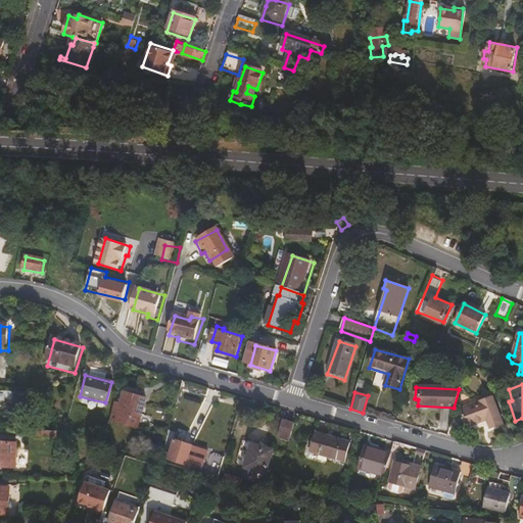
[(146,402),(124,395),(120,408),(113,407),(109,424),(138,431),(146,402)]
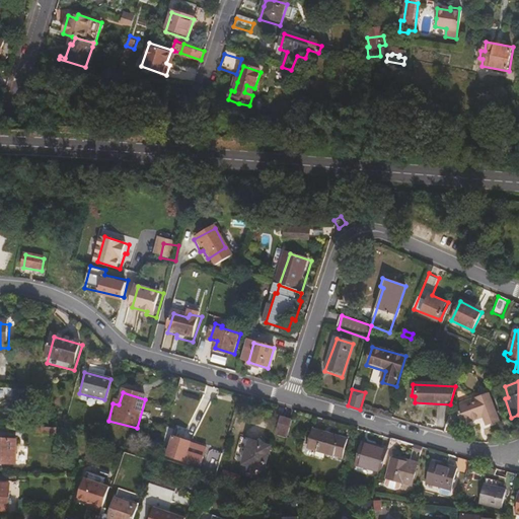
[(487,393),(455,404),(462,423),(482,417),(485,425),(496,421),(487,393)]
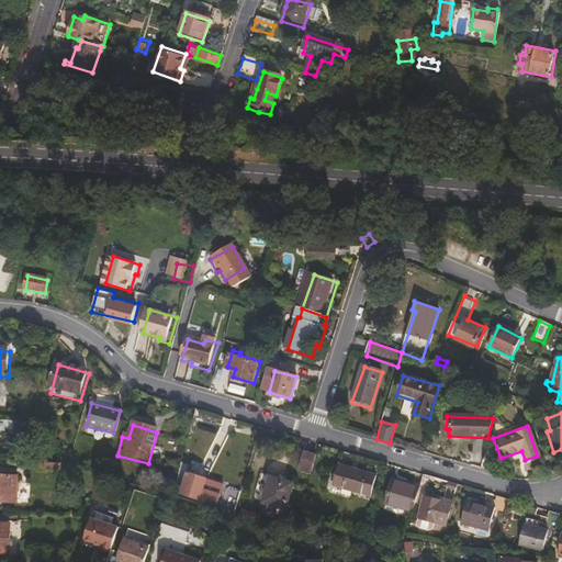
[(299,470),(311,474),(316,458),(303,454),(299,470)]
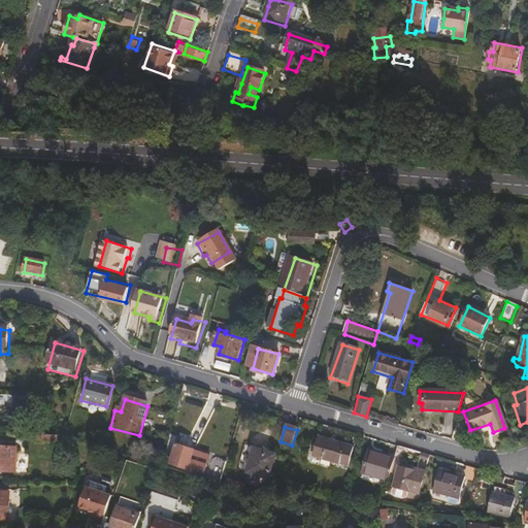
[(317,437),(310,456),(345,467),(352,448),(317,437)]
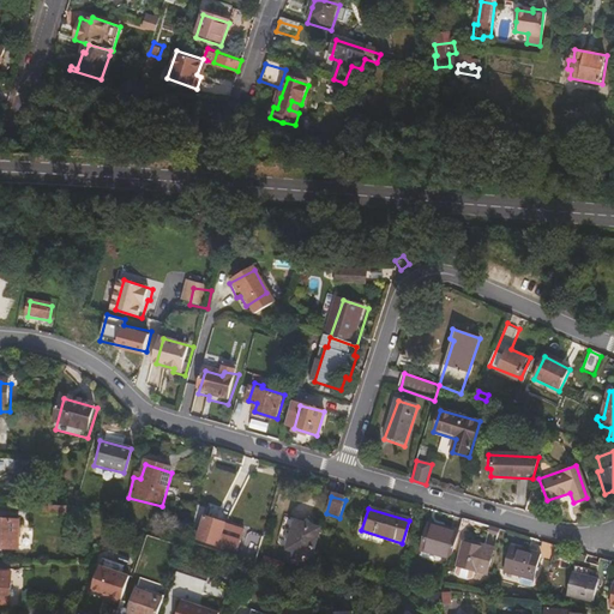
[(215,531),(217,524),(218,517),(198,512),(191,536),(229,547),(233,537),(215,531)]
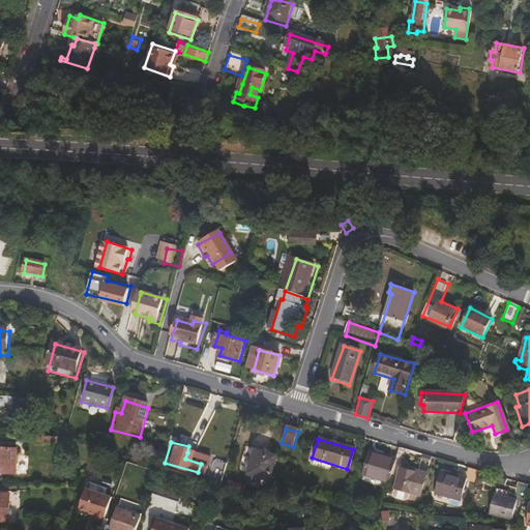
[(246,471),(245,475),(258,479),(260,475),(268,477),(275,453),(253,447),(245,471),(246,471)]
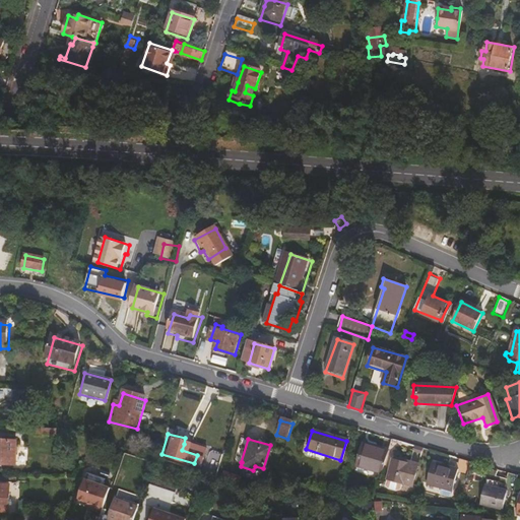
[(17,441),(0,440),(0,463),(16,464),(17,441)]
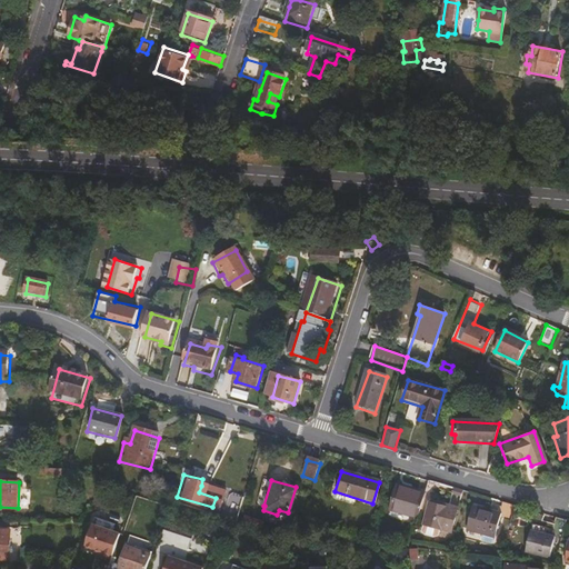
[(218,490),(201,486),(199,492),(216,498),(218,490)]
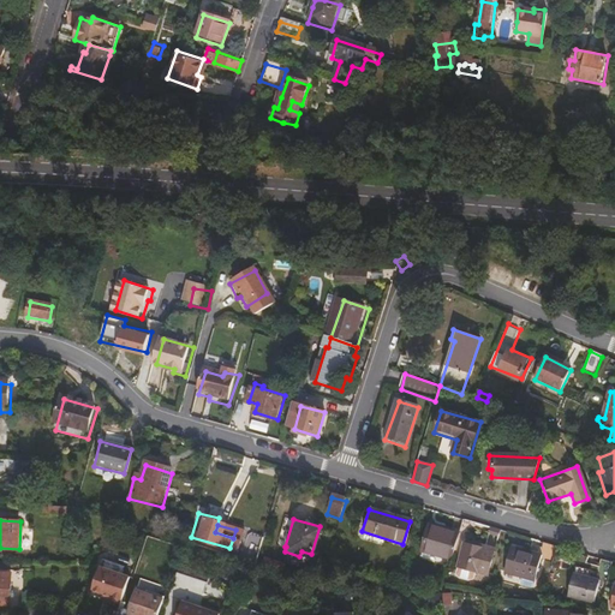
[(419,553),(451,561),(459,532),(448,530),(447,532),(428,526),(419,553)]
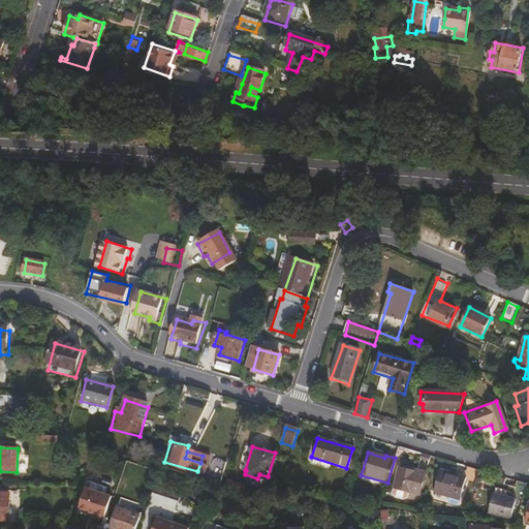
[(430,457),(422,455),(421,460),(429,463),(430,457)]
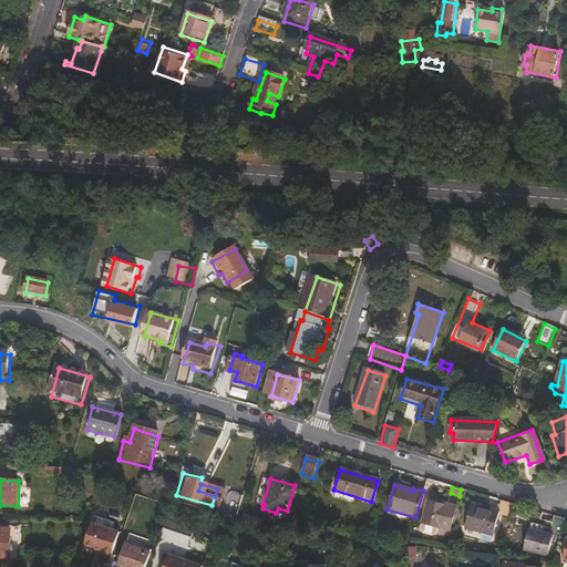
[(143,496),(135,493),(132,502),(141,505),(143,496)]
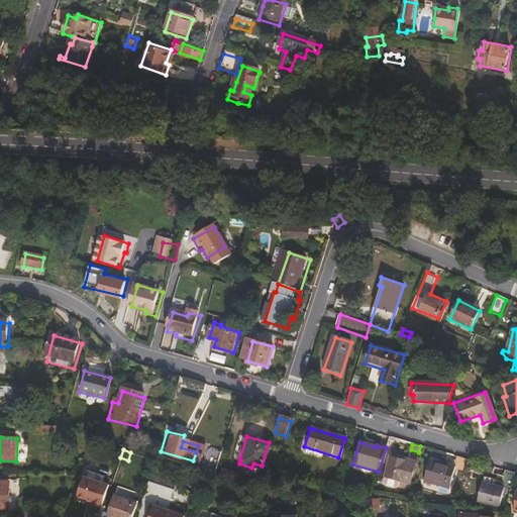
[(411,462),(389,456),(382,484),(384,485),(391,488),(396,487),(398,482),(408,485),(414,462),(411,461),(411,462)]
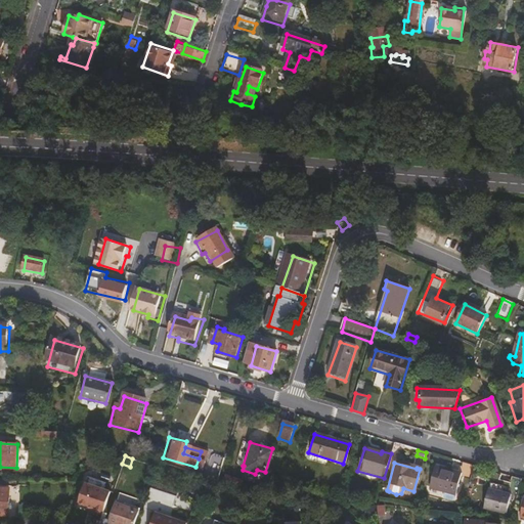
[(474,467),(463,464),(460,474),(435,467),(430,488),(444,492),(455,495),(461,478),(470,481),(474,467)]
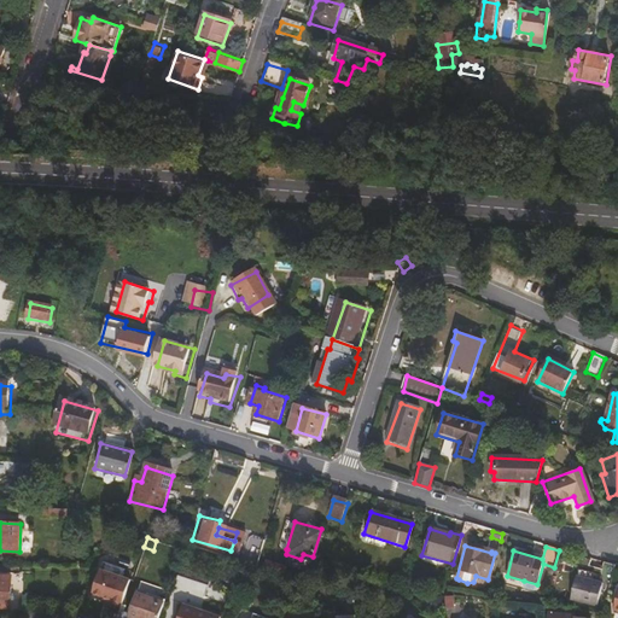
[(264,558),(262,566),(280,572),(283,564),(264,558)]
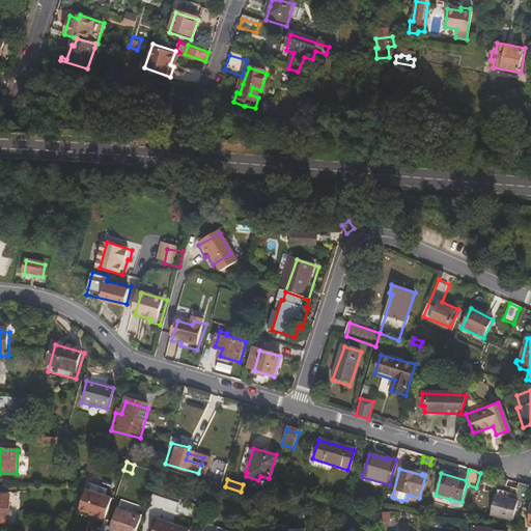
[(529,487),(519,484),(514,499),(525,502),(529,487)]
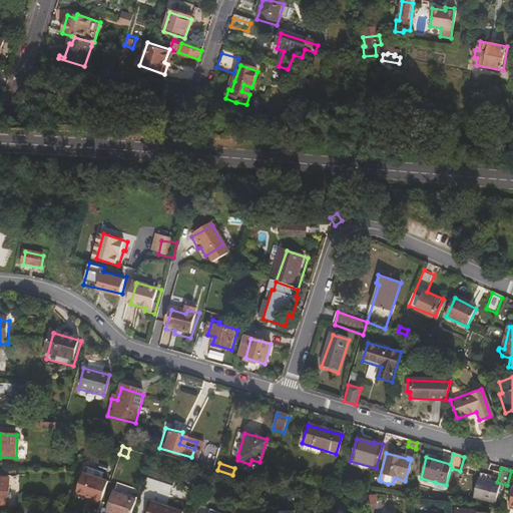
[(82,477),(100,483),(102,477),(84,471),(82,477)]
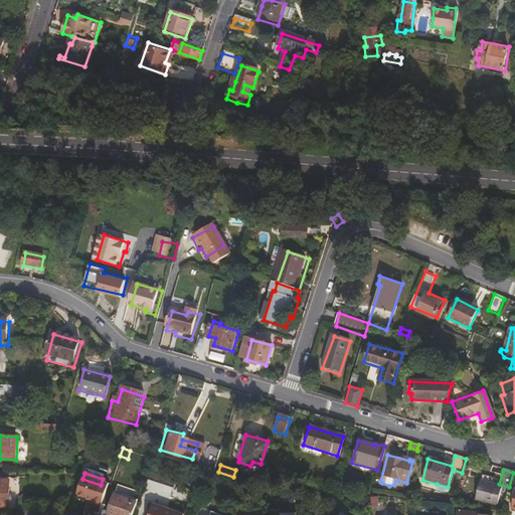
[(100,511),(108,487),(101,485),(82,479),(76,499),(87,503),(94,505),(93,508),(100,511)]
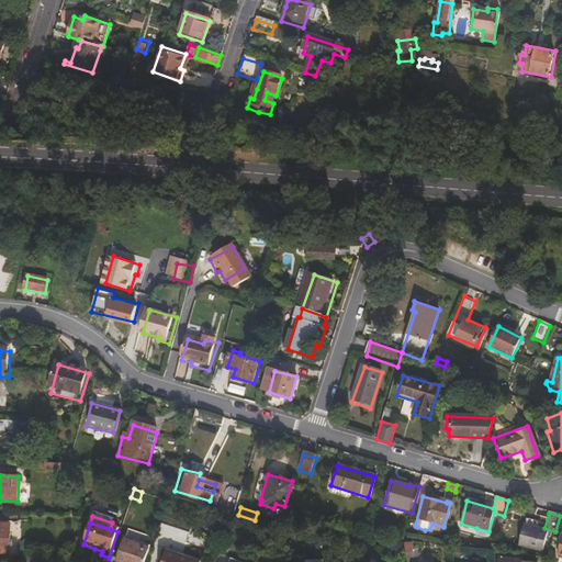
[(17,527),(0,526),(0,554),(15,555),(17,527)]
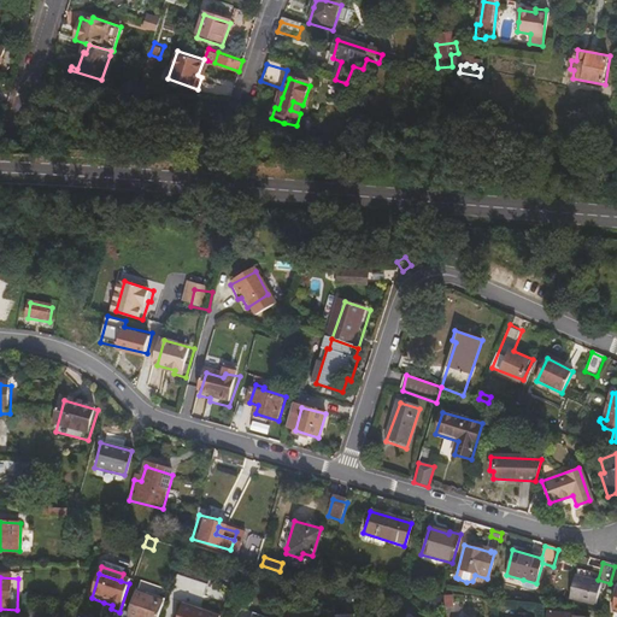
[(600,586),(574,579),(568,600),(594,607),(600,586)]
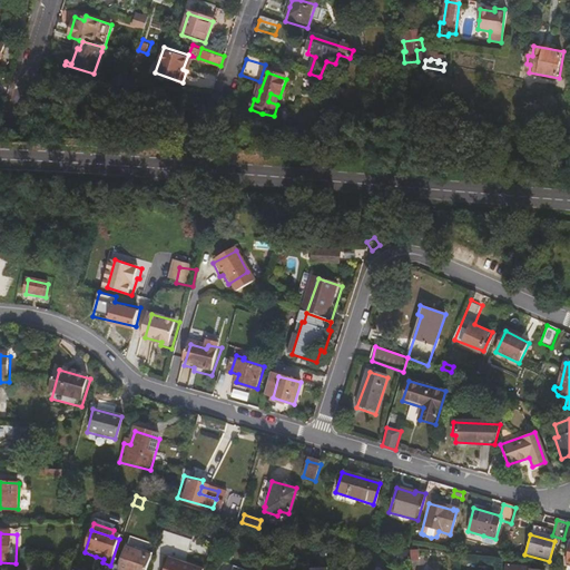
[(495,539),(483,536),(481,542),(482,543),(492,547),(494,546),(495,539)]
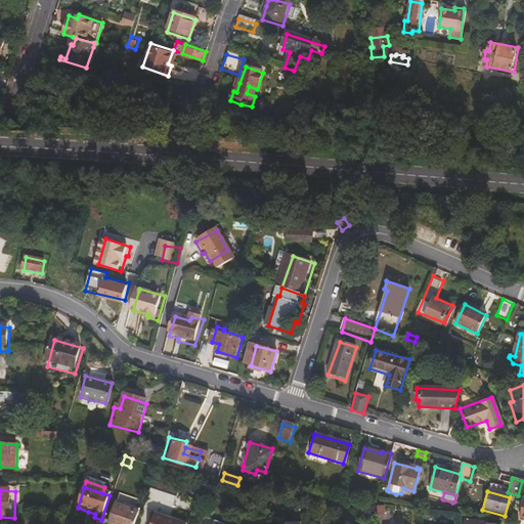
[(135,523),(138,516),(117,508),(111,523),(135,523)]
